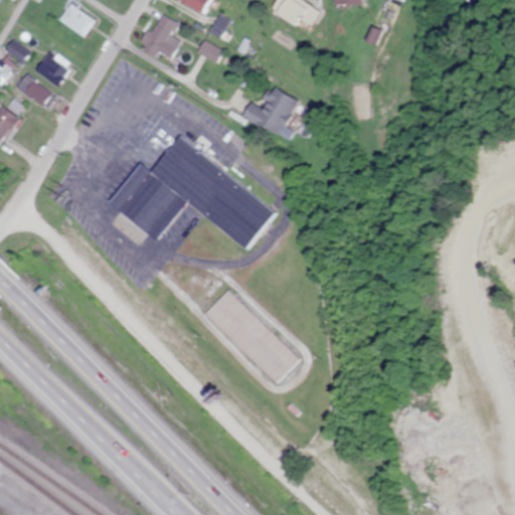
[(211,0),(176,0),(176,1),(205,14),(211,0)]
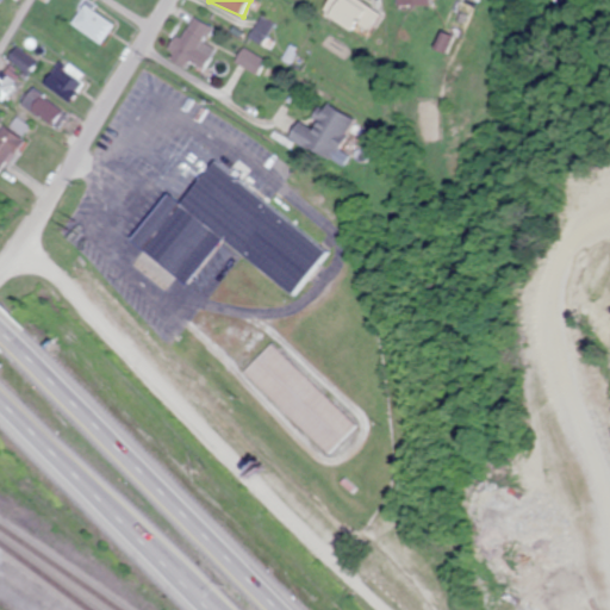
[(365,8),(352,0),(329,0),(322,12),(352,31),(365,8)]
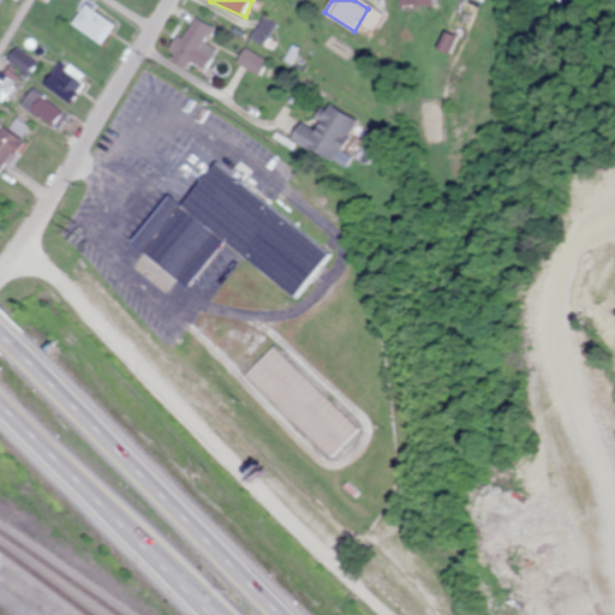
[(114,29),(89,3),(71,19),(96,46),(114,29)]
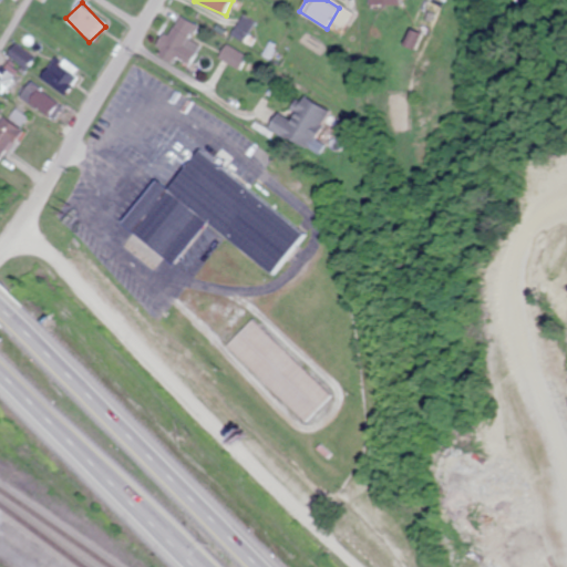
[(191,38),(198,27),(178,14),(158,47),(188,65),(202,45),(191,38)]
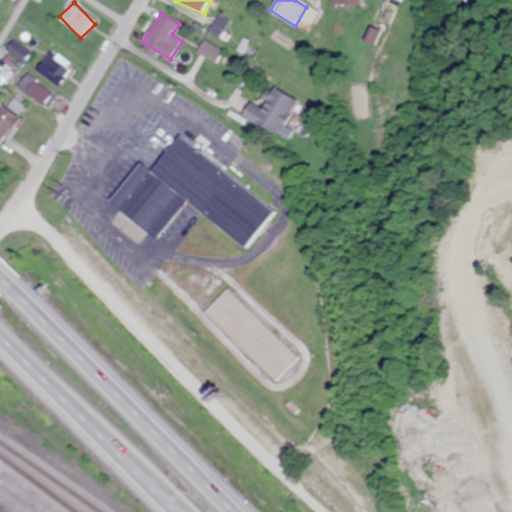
[(36,70),(57,85),(72,65),(51,50),(36,70)]
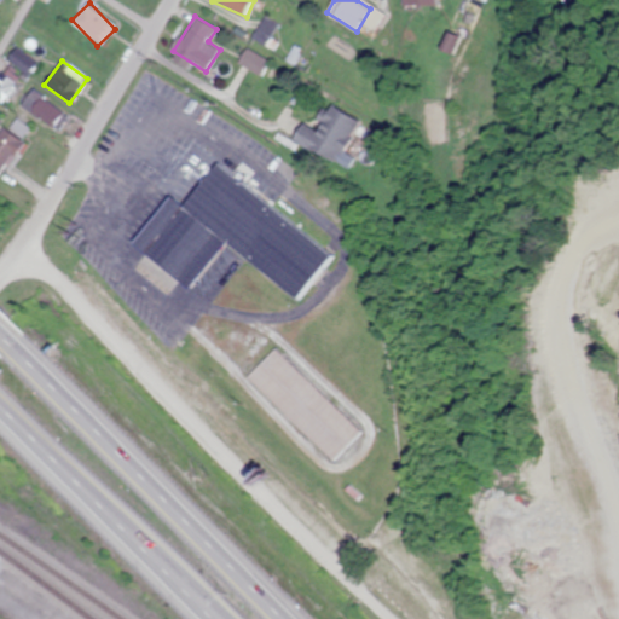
[(51,127),(63,113),(41,96),(30,110),(51,127)]
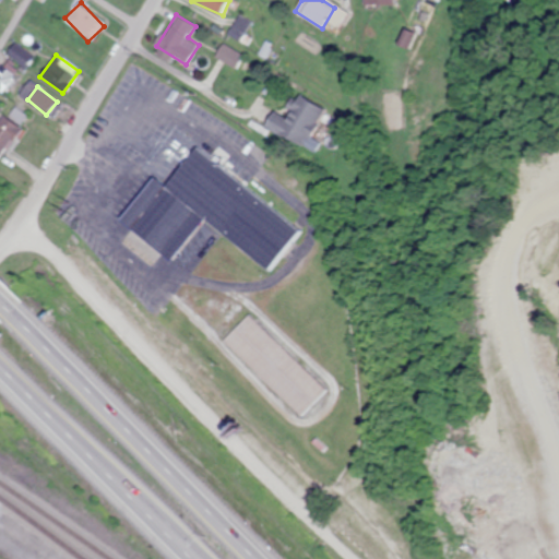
[(328,110),(290,90),(269,129),(306,149),(328,110)]
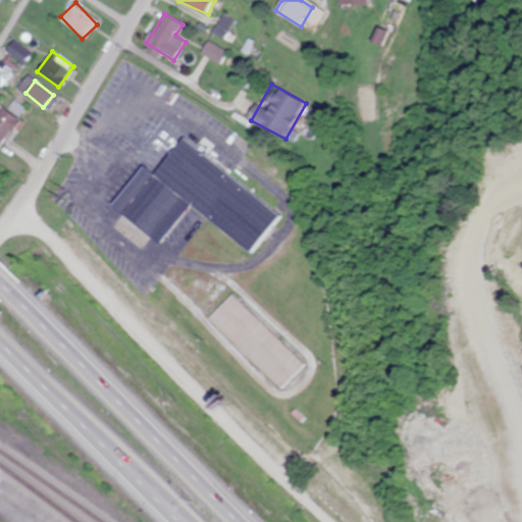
[(0,143),(20,122),(5,108),(0,113),(0,143)]
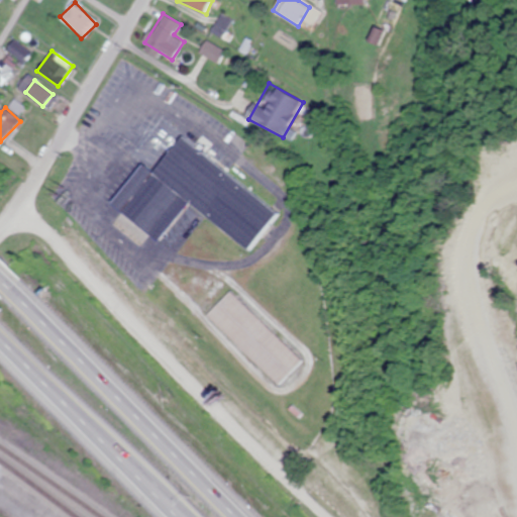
[(142,164),(110,205),(158,241),(187,203),(248,250),(278,212),(180,136),(151,172),(142,164)]
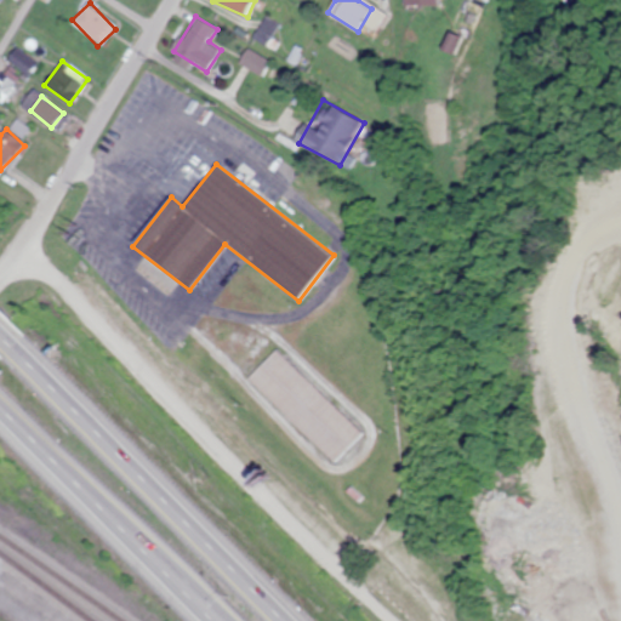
[(332,463),(362,434),(277,351),(248,380),(332,463)]
